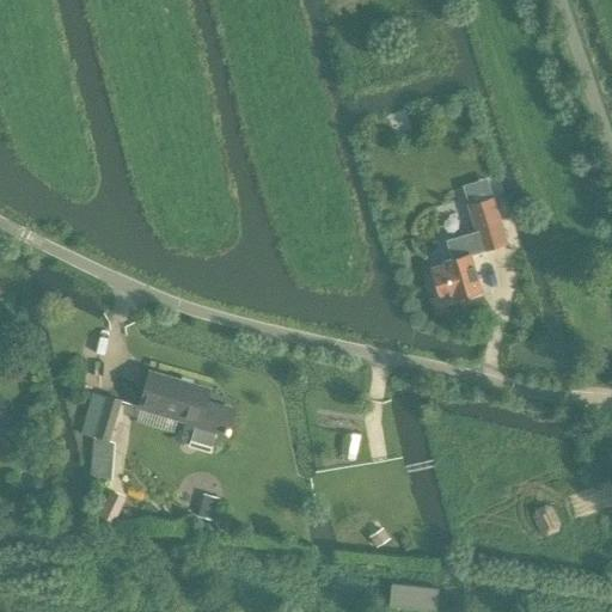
[(444,264),(430,268),(440,299),(453,295),(454,298),(481,291),(470,255),(482,251),(507,244),(493,197),(491,199),(488,187),(477,190),(479,202),(467,206),(476,232),(446,240),(452,258),(442,262),(444,264)]
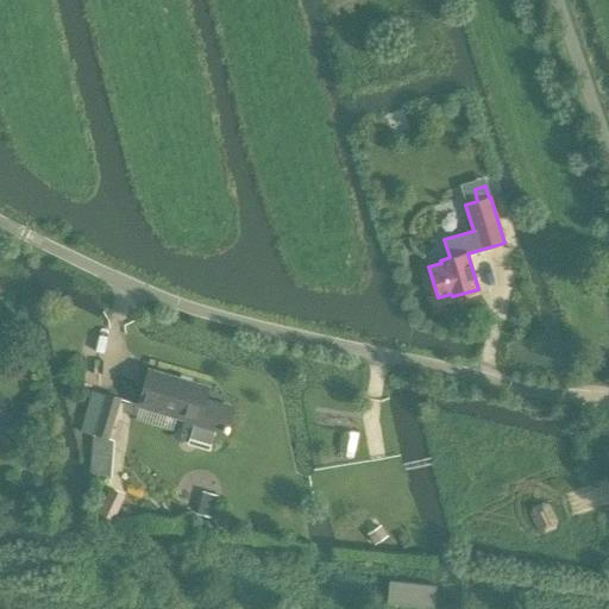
[(148,370),(137,405),(176,416),(193,421),(187,445),(209,451),(214,435),(223,438),(225,431),(226,431),(227,424),(232,408),(203,400),(207,388),(148,370)]
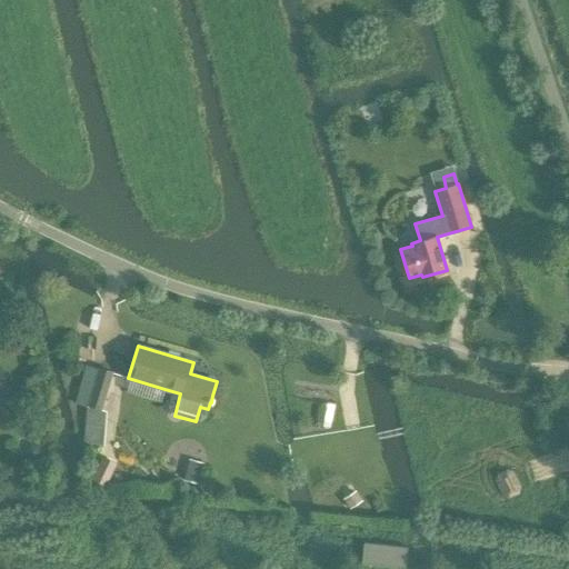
[(88,406),(101,410),(112,372),(99,368),(88,406)]
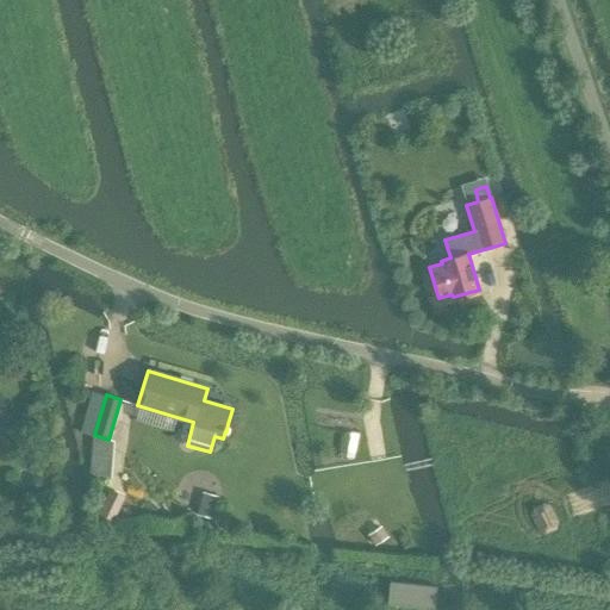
[(359,435),(344,431),(338,455),(354,459),(359,435)]
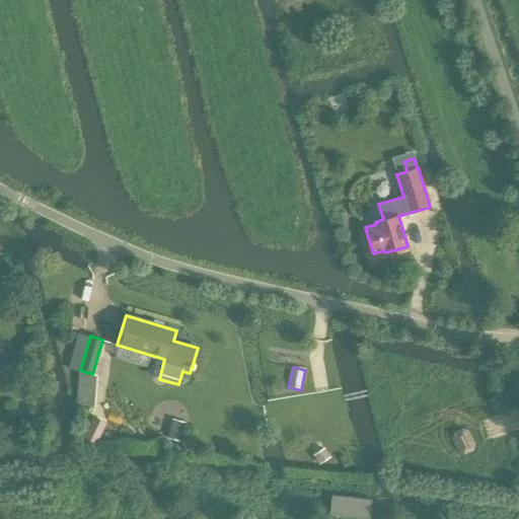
[(97,445),(107,424),(94,418),(84,439),(97,445)]
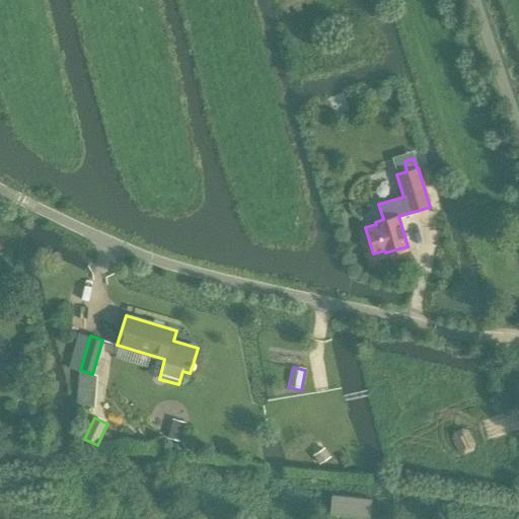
[(182,442),(187,424),(172,420),(168,439),(182,442)]
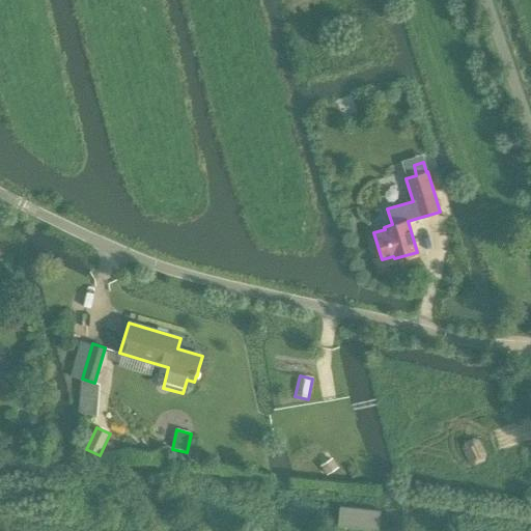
[(475,439),(464,442),(462,448),(467,463),(474,466),(484,462),(487,453),(482,443),(475,439)]
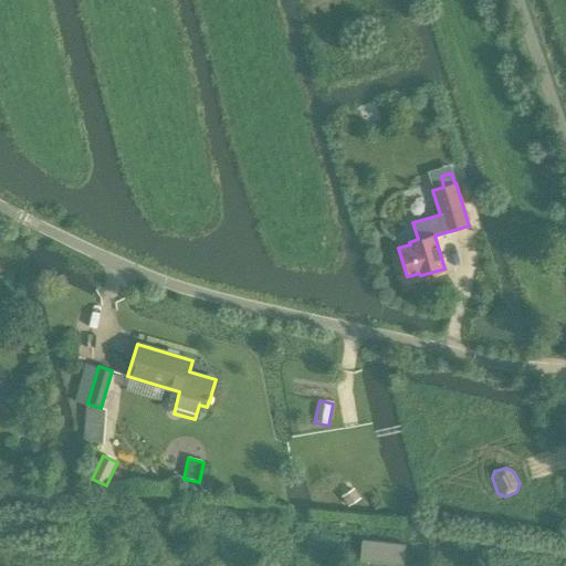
[(360,499),(355,489),(342,496),(348,507),(360,499)]
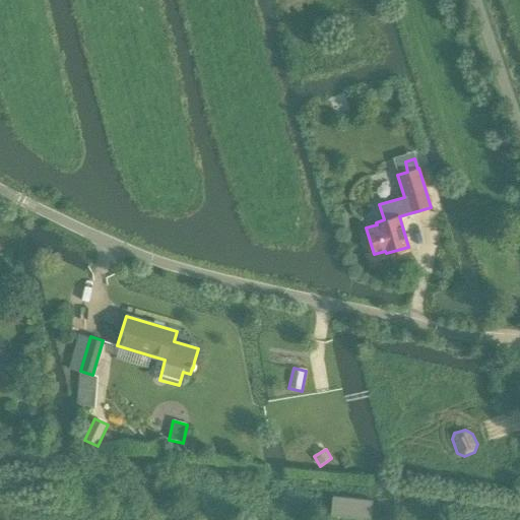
[(332,496),(330,514),(370,519),(372,500),(332,496)]
